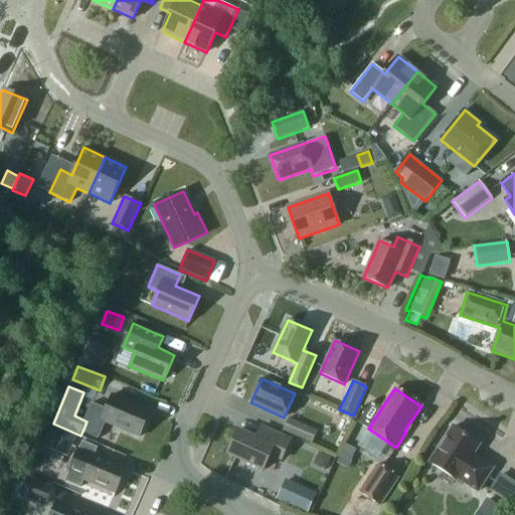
[(150,410),(112,394),(106,409),(91,402),(82,419),(87,421),(82,432),(98,439),(105,421),(139,437),(150,410)]
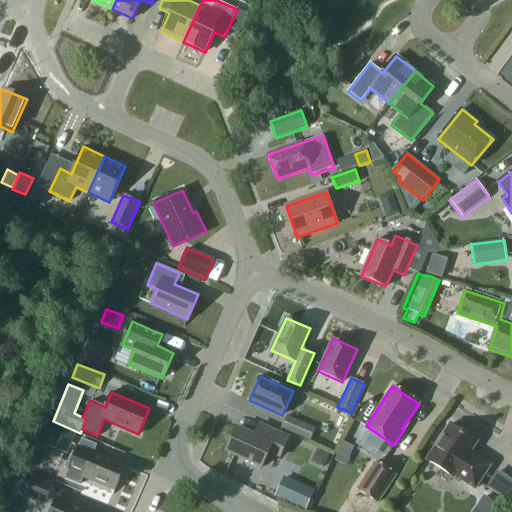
[(316,429),(286,416),(281,429),(311,442),(316,429)]
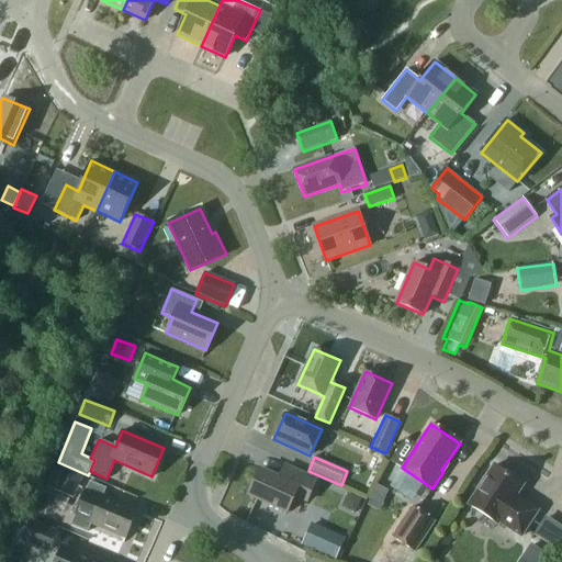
[(284,465),(278,478),(260,470),(248,495),(288,513),(295,496),(307,502),(316,480),(284,465)]
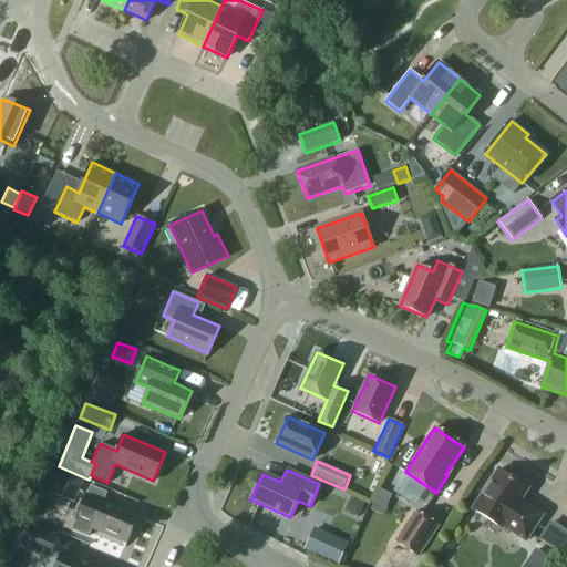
[(526,542),(543,515),(528,506),(527,507),(519,503),(528,490),(498,470),(473,509),(503,528),(504,527),(526,542)]
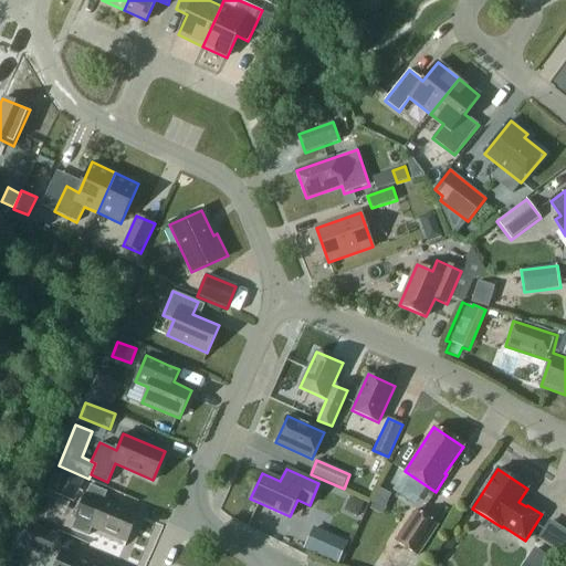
[(84,479),(62,470),(53,493),(74,502),(84,479)]
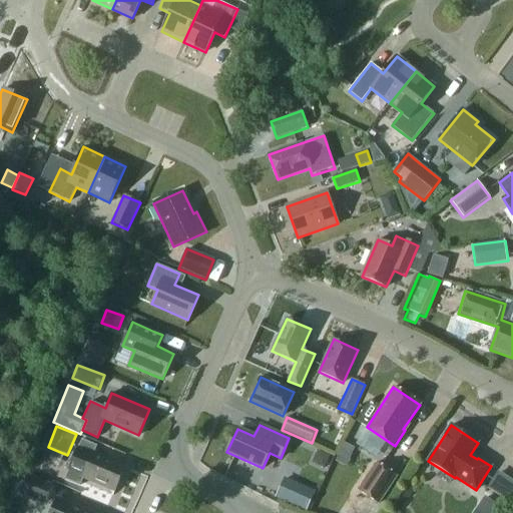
[(125,467),(93,454),(94,452),(97,446),(82,440),(65,479),(80,486),(82,479),(83,478),(113,491),(113,492),(111,495),(113,496),(114,493),(125,467)]
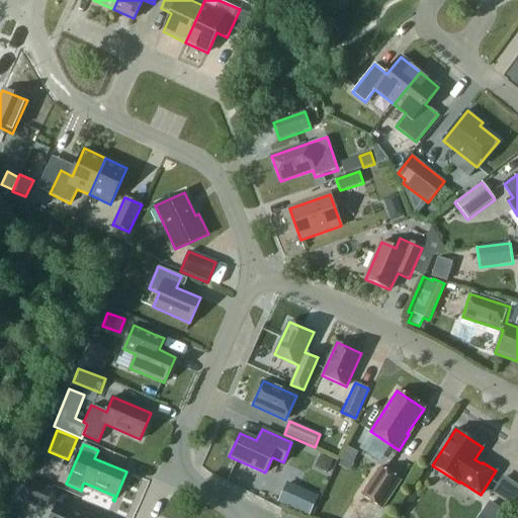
[(327,472),(332,461),(321,456),(318,463),(320,469),(327,472)]
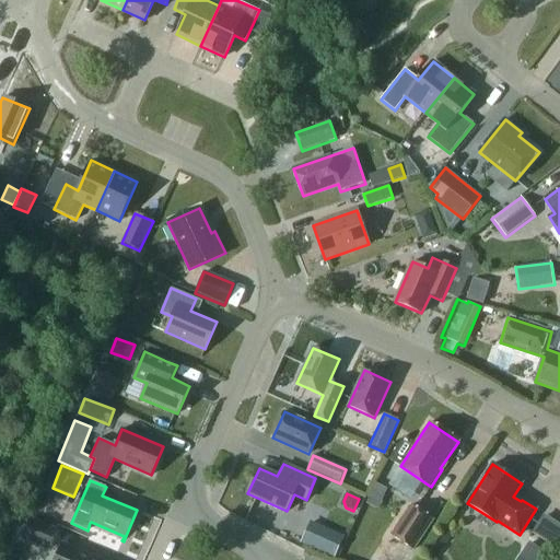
[(434,521),(410,504),(389,535),(412,551),(434,521)]
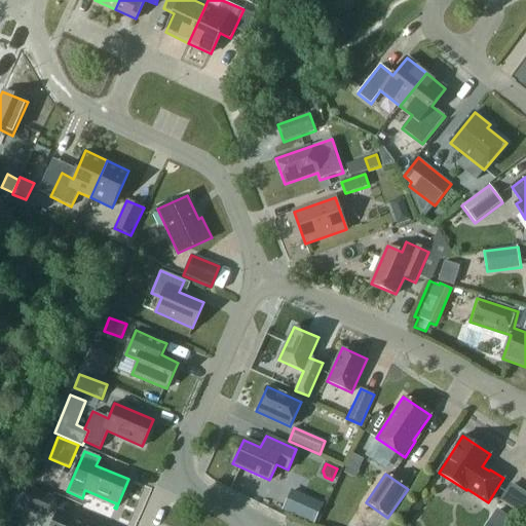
[(22,506),(45,516),(52,497),(30,488),(22,506)]
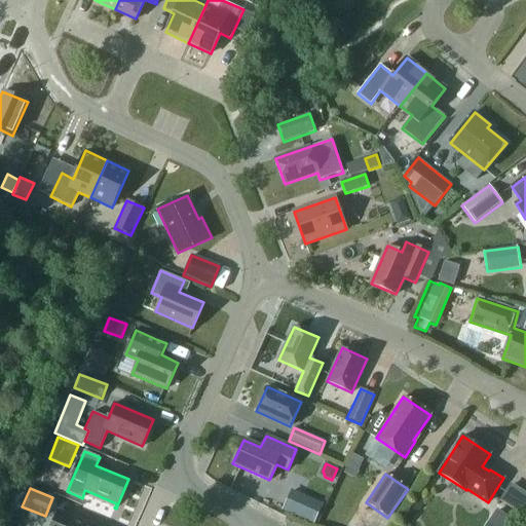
[(314,524),(323,504),(293,491),(284,510),(314,524)]
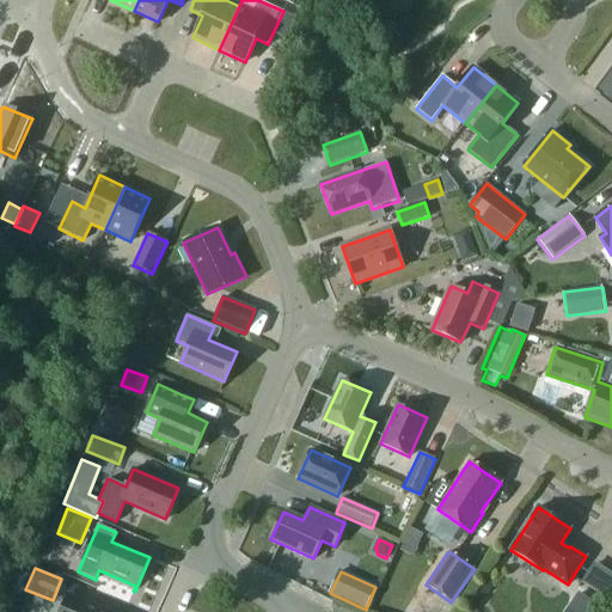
[(108,611),(68,594),(63,605),(60,611),(108,611)]
